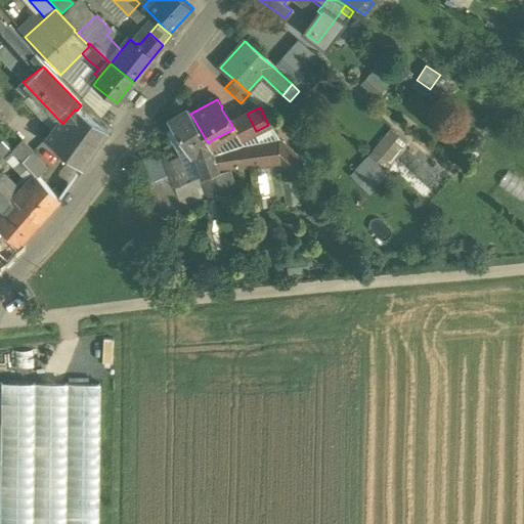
[(77,111),(75,110),(62,124),(49,143),(56,149),(80,168),(106,130),(77,111)]
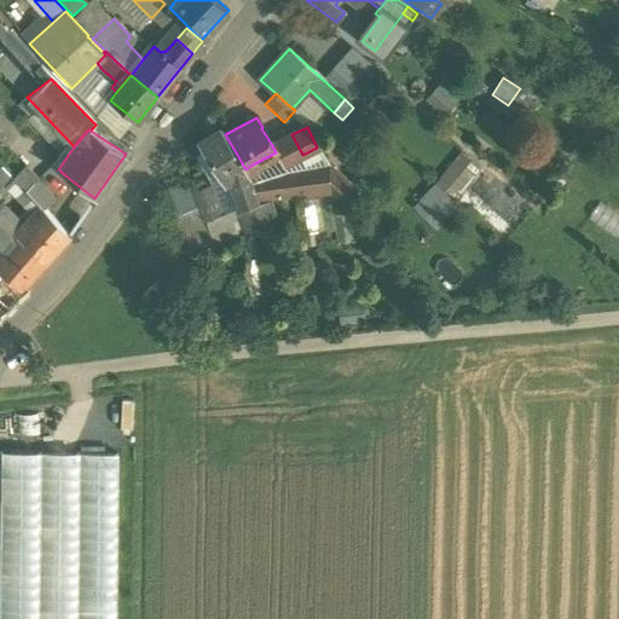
[(225,134),(224,132),(221,129),(198,144),(206,156),(200,160),(204,169),(210,166),(223,184),(229,180),(238,209),(256,203),(246,169),(225,134)]
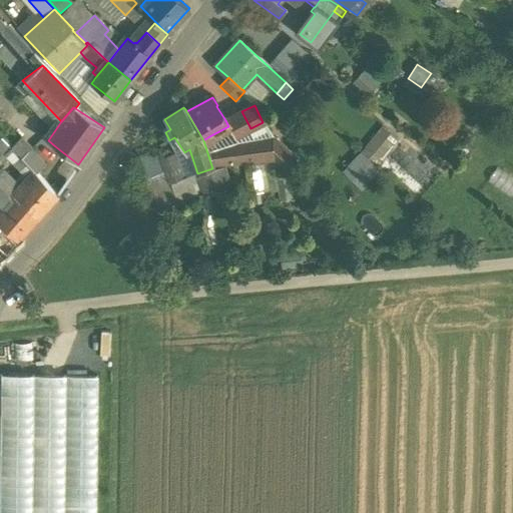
[(241,111),(225,120),(228,126),(234,137),(250,128),(241,111)]
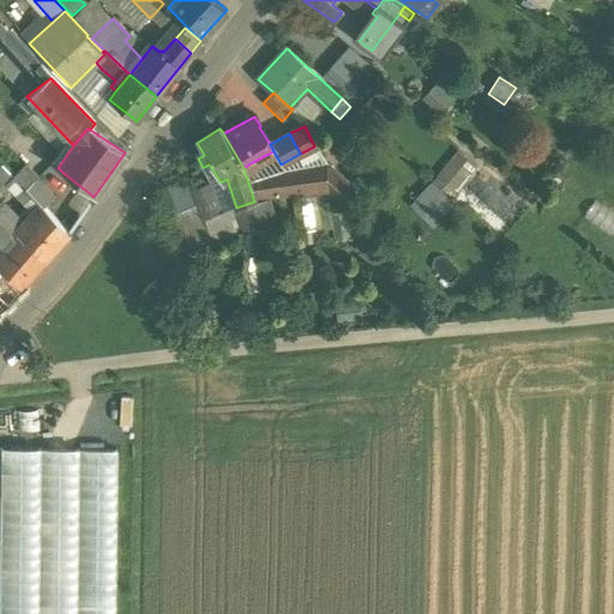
[(453,196),(477,167),(456,149),(431,178),(453,196)]
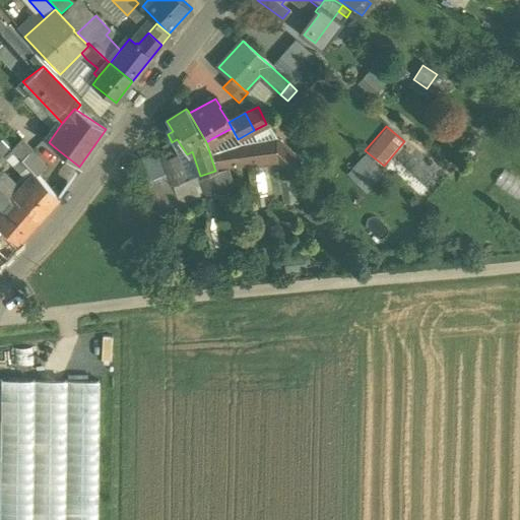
[(247,148),(218,151),(212,138),(206,142),(210,152),(216,168),(255,164),(254,148),(248,149),(247,148)]
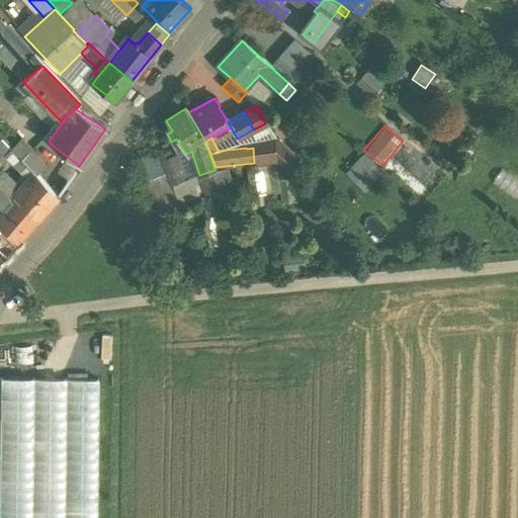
[(21,160),(6,144),(0,149),(0,151),(30,181),(35,175),(21,160)]
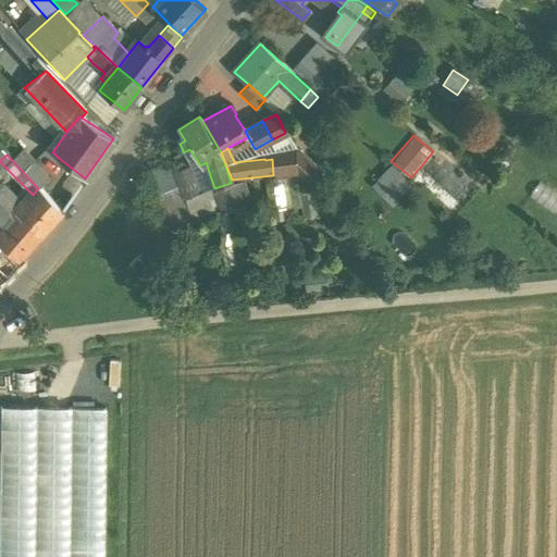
[(301,156),(272,159),(273,175),(297,172),(304,172),(301,156)]
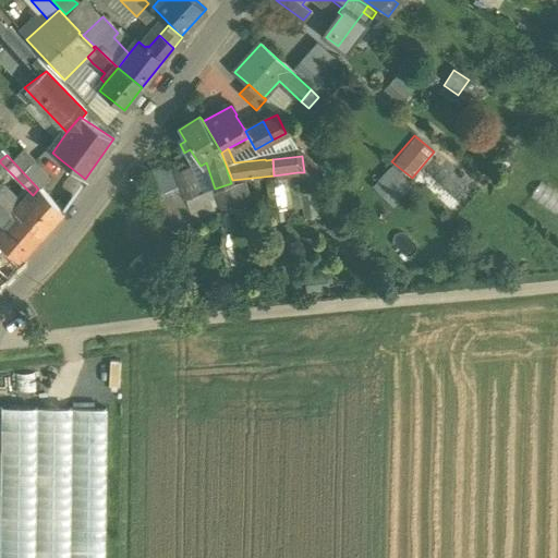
[(45,181),(31,166),(23,172),(38,189),(45,181)]
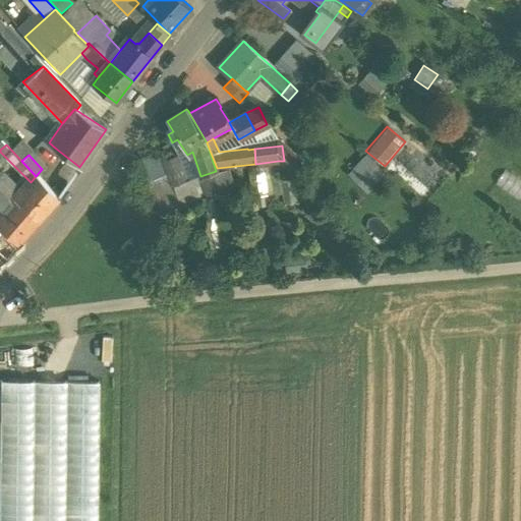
[(385,174),(367,157),(354,170),(371,187),(385,174)]
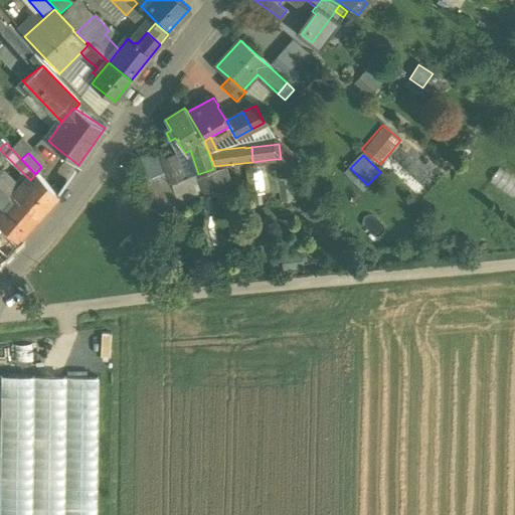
[(175,156),(162,161),(170,184),(183,179),(175,156)]
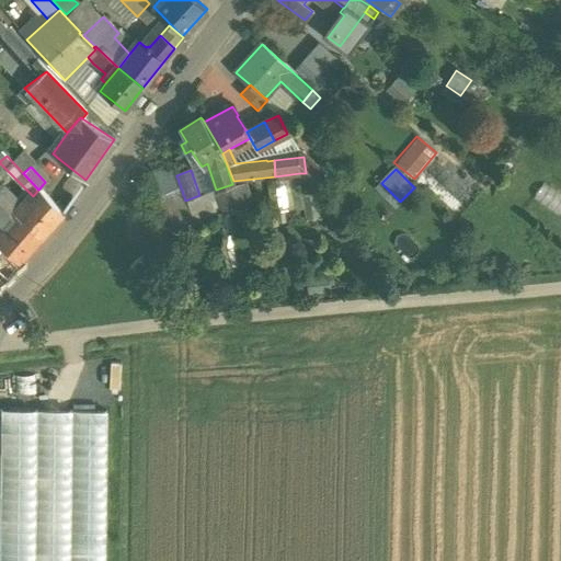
[(316,179),(308,171),(306,173),(299,173),(310,184),(316,179)]
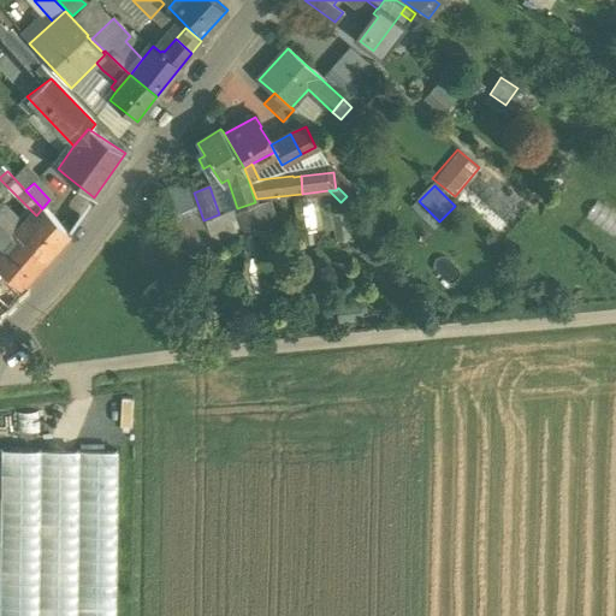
[(255,202),(237,208),(246,231),(246,232),(273,224),(266,200),(255,202)]
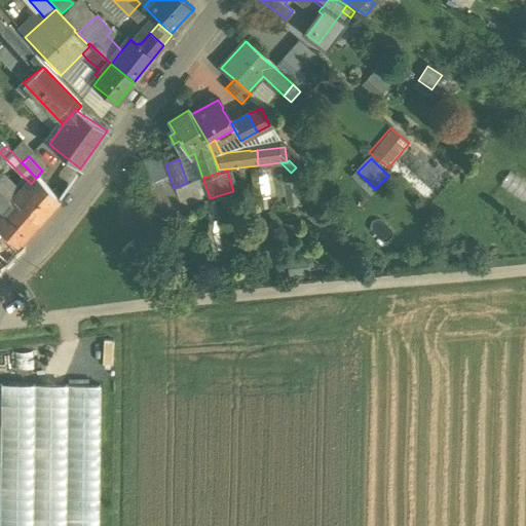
[(525,180),(505,171),(498,186),(525,198),(525,180)]
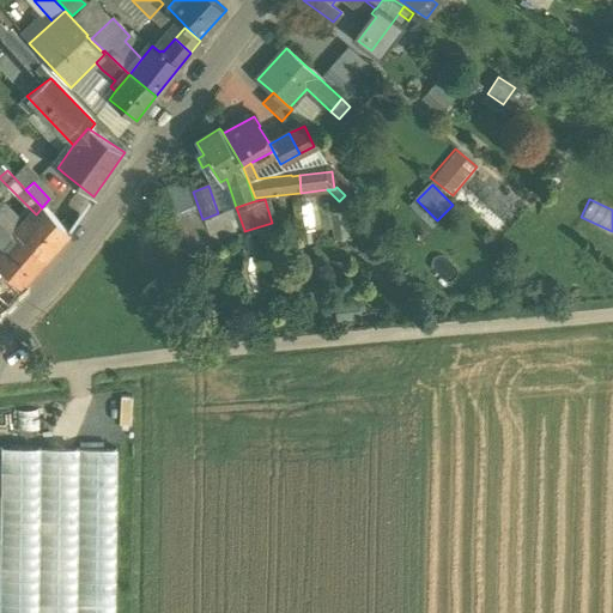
[(14,216),(0,202),(0,201),(0,224),(4,228),(14,216)]
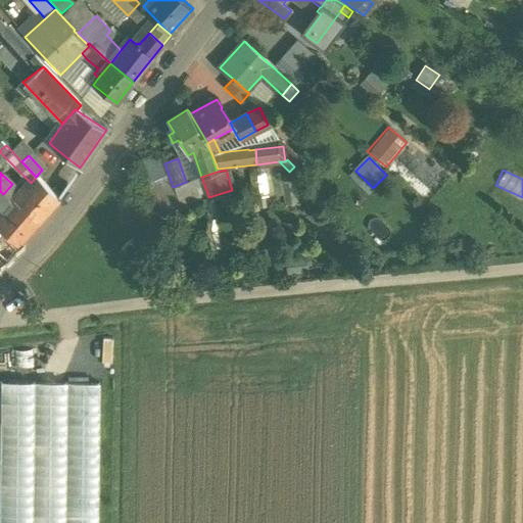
[(58,199),(36,177),(31,183),(15,200),(39,222),(58,199)]
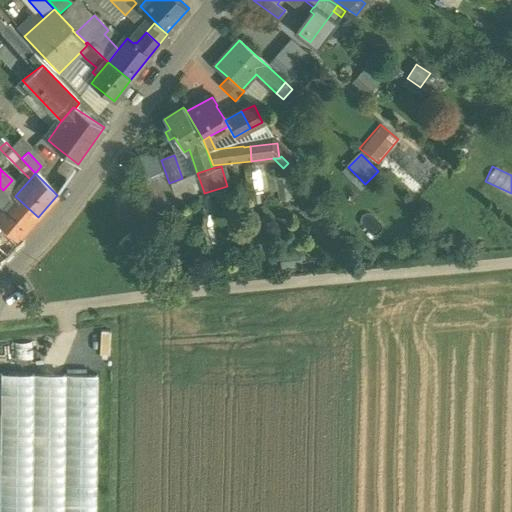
[(204,192),(197,173),(191,175),(198,194),(204,192)]
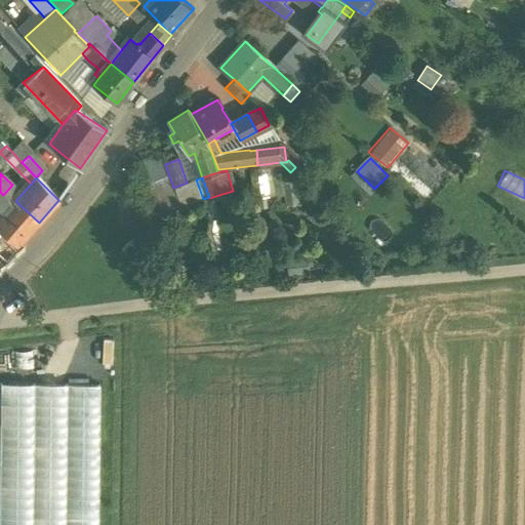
[(187,183),(173,188),(180,208),(203,199),(196,179),(187,183)]
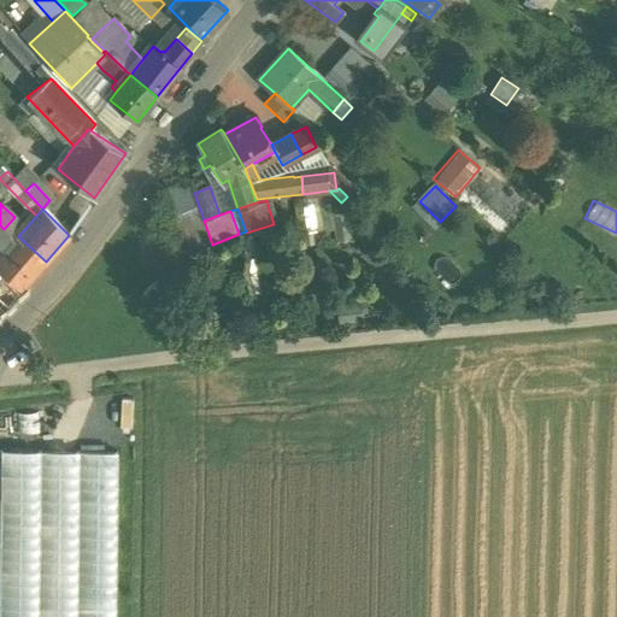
[(18,236),(0,254),(0,271),(21,289),(46,262),(18,236)]
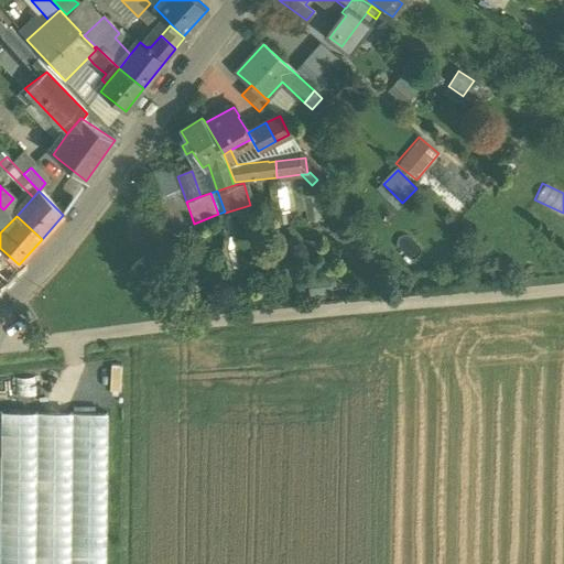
[(0,284),(20,267),(0,249),(0,284)]
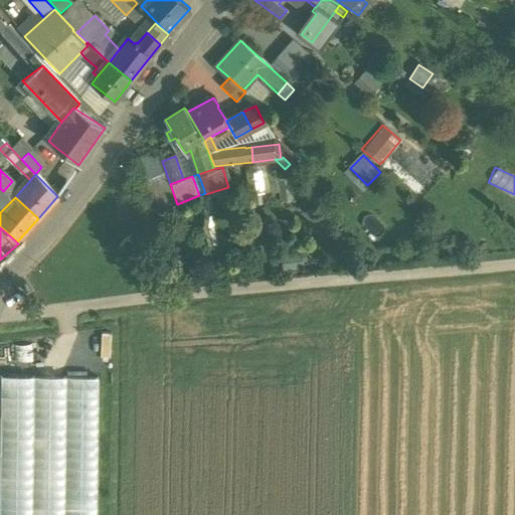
[(96,514),(98,378),(0,377),(0,422),(0,514),(96,514)]
